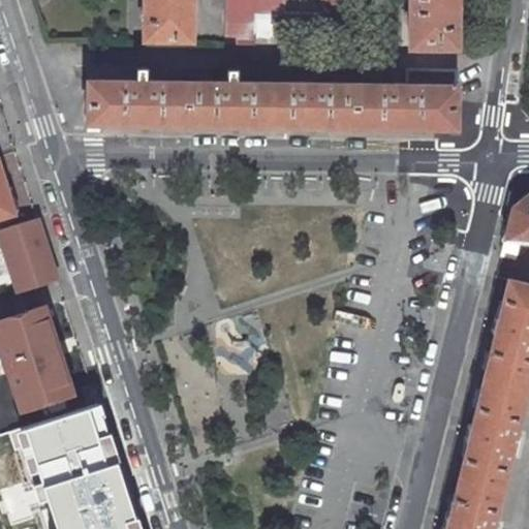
[(144,0),(143,38),(191,39),(191,0),(144,0)]
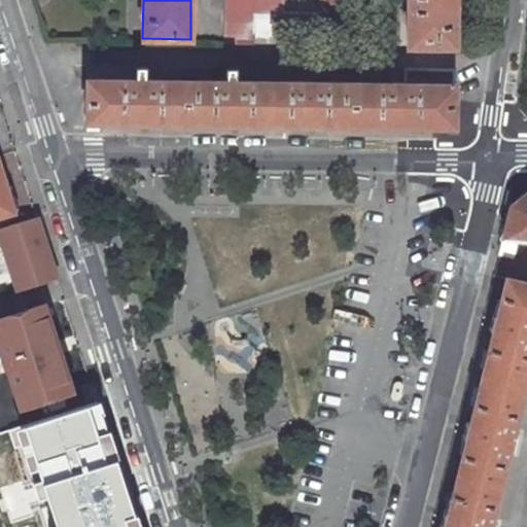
[(225,0),(225,43),(253,43),(254,12),(282,12),(282,0),(225,0)]
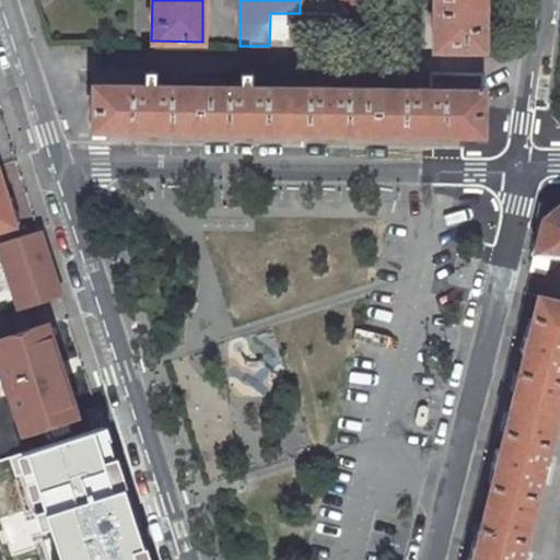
[(340,0),(340,14),(371,14),(371,0),(340,0)]
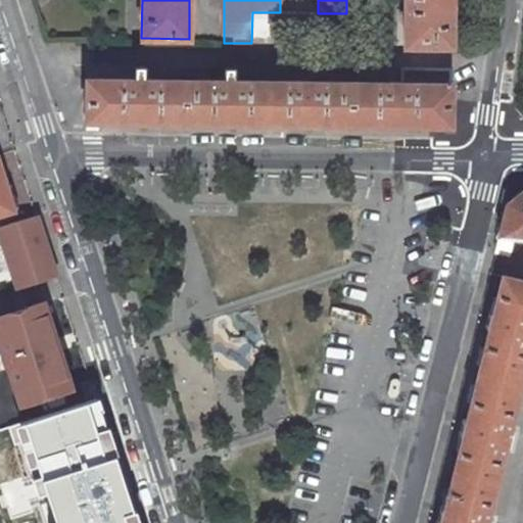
[(406,4),(405,45),(450,46),(452,11),(453,11),(453,0),(401,0),(401,4),(406,4)]
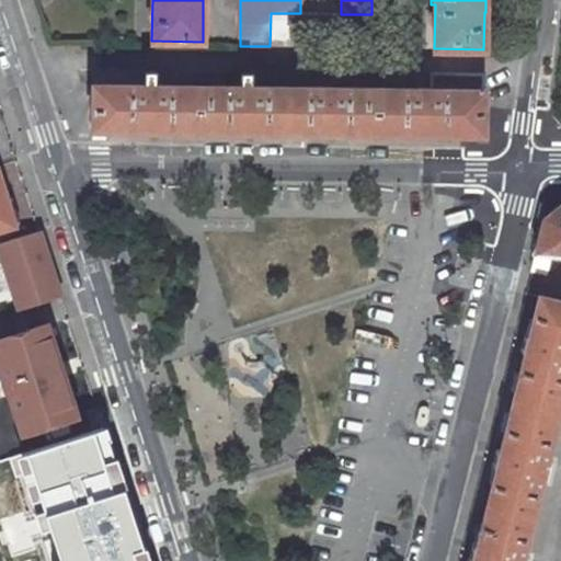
[(145,83),(145,70),(93,69),(92,129),(144,129),(145,83)]
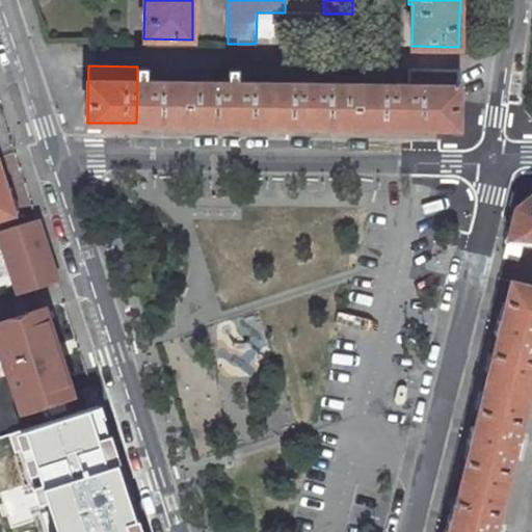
[(142,79),(137,79),(136,123),(136,124),(149,125),(149,124),(228,125),(228,126),(240,126),(240,125),(304,126),(304,127),(317,127),(317,126),(396,127),(396,128),(408,128),(408,127),(457,127),(458,71),(409,70),(409,82),(404,82),(404,81),(396,81),(396,84),(313,83),(313,80),(304,80),(304,83),(242,82),(242,79),(234,79),(234,82),(150,81),(150,78),(142,78),(142,79)]
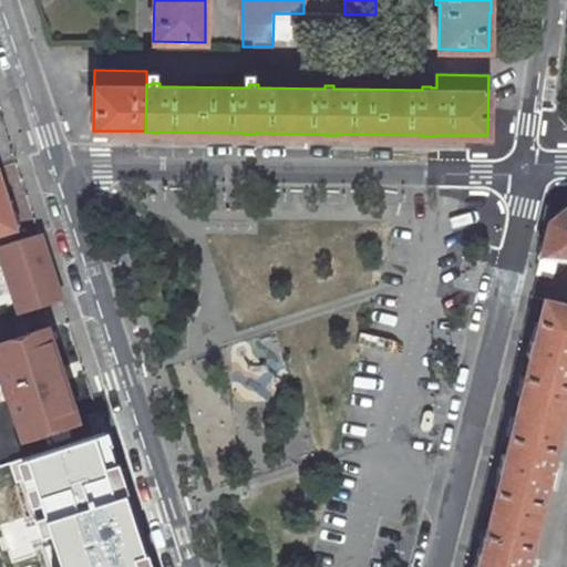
[(0,230),(14,227),(0,182),(0,230)]
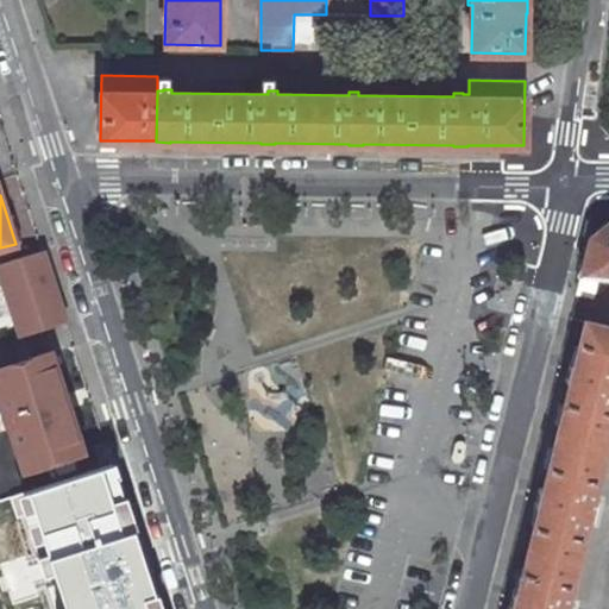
[(608,278),(608,223),(591,237),(581,276),(597,277),(608,278)]
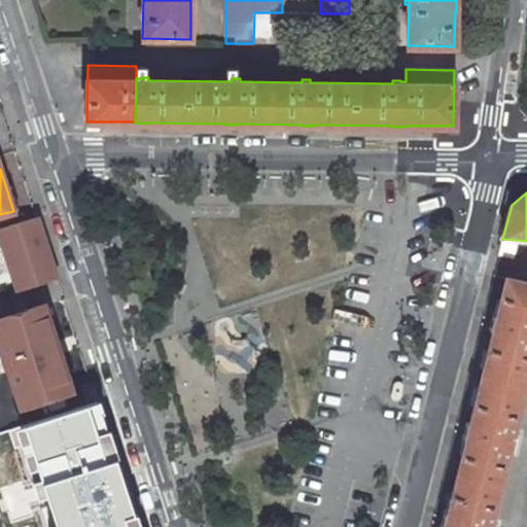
[(0,236),(19,291),(58,279),(37,216),(0,227),(0,236)]
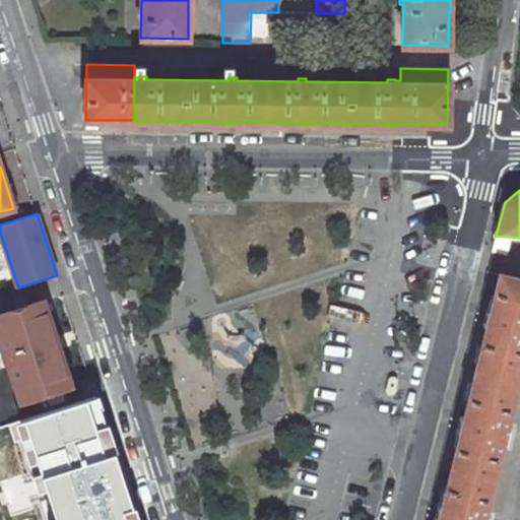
[(506,253),(510,237),(496,236),(493,249),(506,253)]
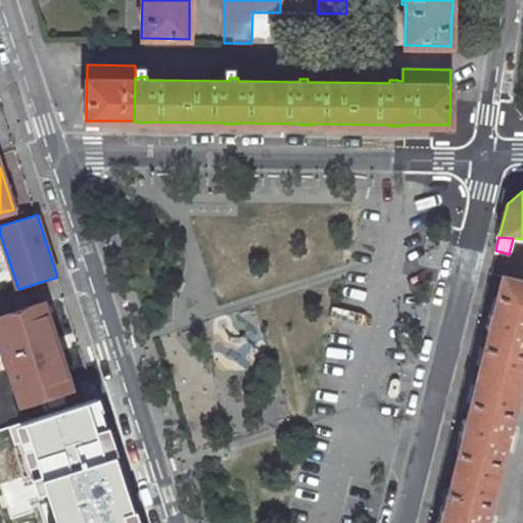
[(489,522),(490,521),(486,520),(505,444),(509,445),(513,431),(509,429),(522,369),(522,279),(502,275),(493,312),(489,311),(485,327),(489,328),(467,419),(463,418),(459,434),(463,434),(444,509),(440,508),(436,522),(489,522)]
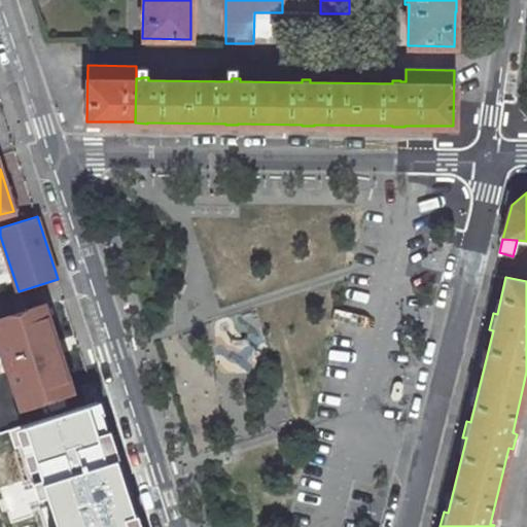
[(44,305),(0,318),(0,344),(7,365),(59,348),(56,342),(58,342),(46,306),(44,306),(44,305)]
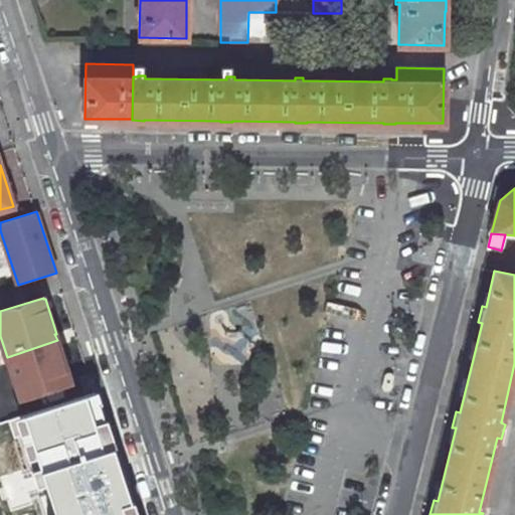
[(70,382),(57,340),(7,357),(20,398),(70,382)]
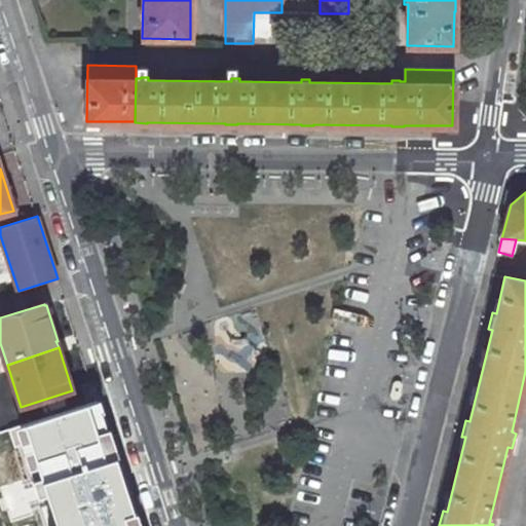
[(35,423),(49,478),(96,465),(81,411),(35,423)]
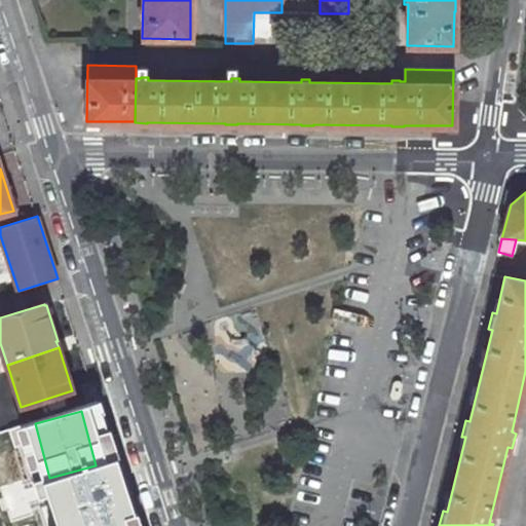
[(123,525),(118,504),(60,521),(61,525),(123,525)]
